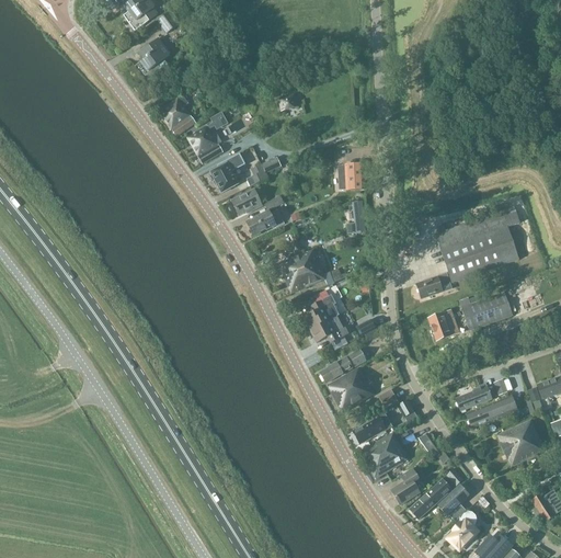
[(135,30),(157,13),(151,7),(155,4),(150,0),(127,0),(124,3),(132,13),(126,18),(135,30)]
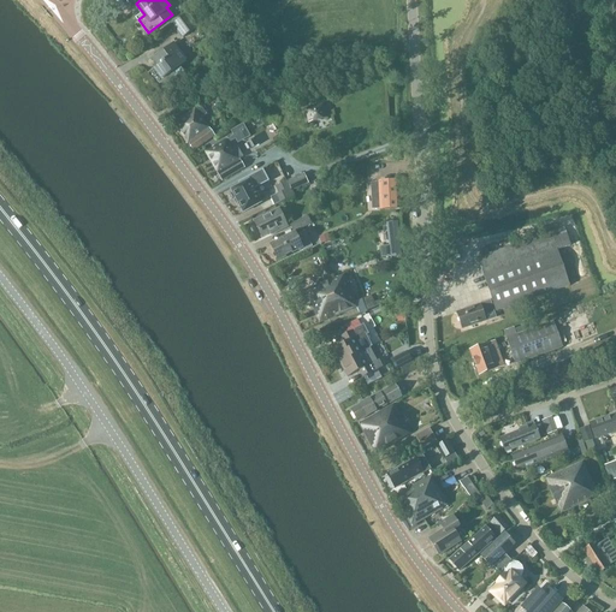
[(171,23),(181,37),(195,27),(185,12),(171,23)]
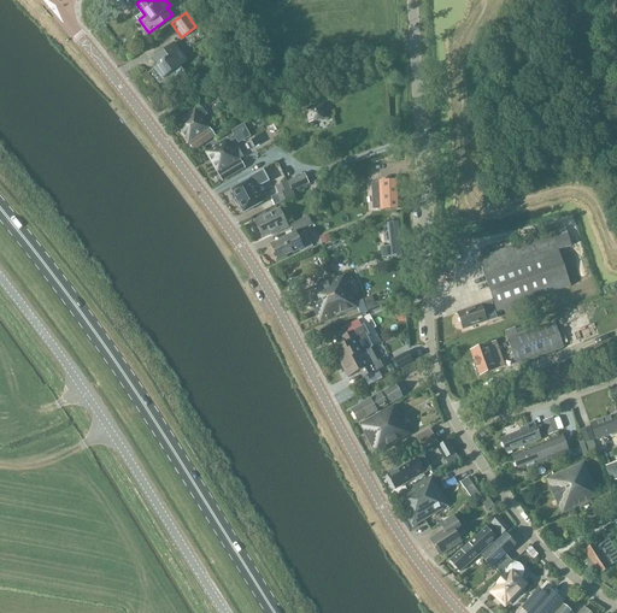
[(160,88),(184,70),(180,64),(187,59),(174,41),(154,56),(159,63),(148,71),(160,88)]
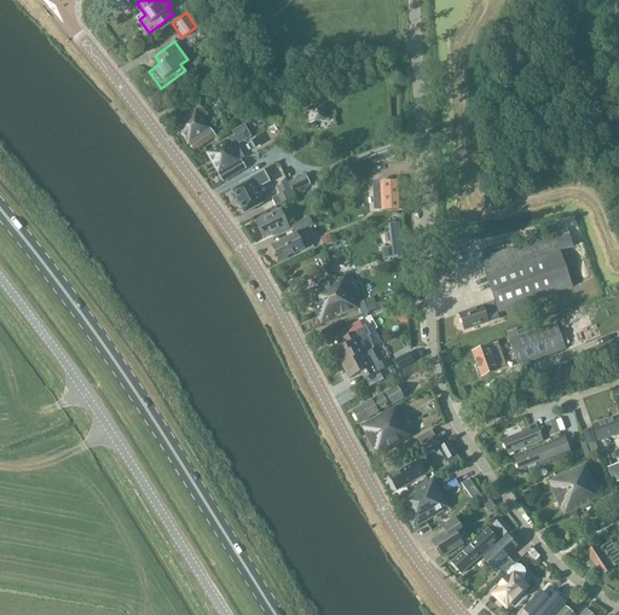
[(195,149),(215,133),(202,115),(207,111),(201,103),(174,122),(195,149)]
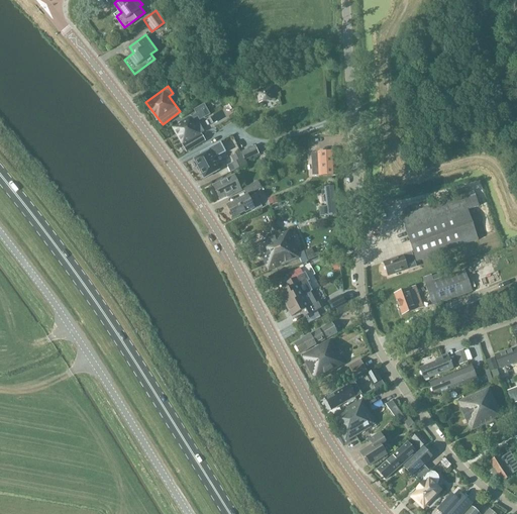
[(254,90),(257,102),(275,98),(272,86),(254,90)]
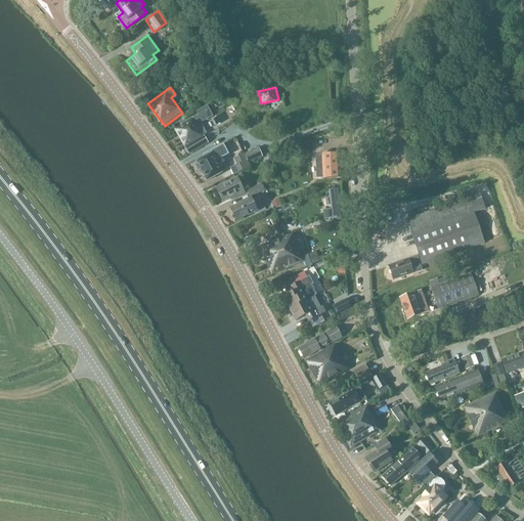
[(193,116),(174,127),(189,152),(208,140),(204,133),(207,131),(202,122),(198,124),(193,116)]
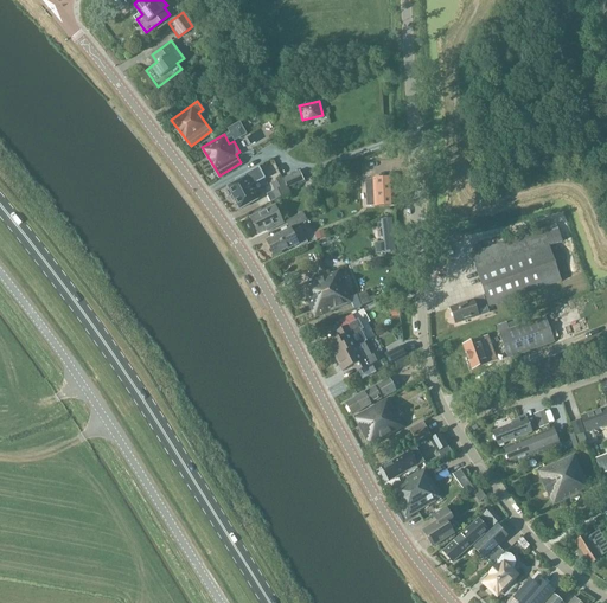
[(240,206),(256,198),(249,184),(266,175),(259,164),(235,177),(236,181),(229,185),(240,206)]
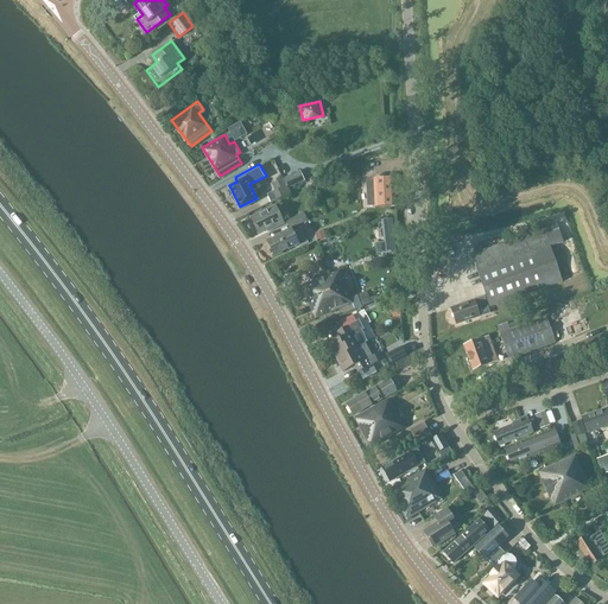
[(289,185),(304,179),(299,169),(284,176),(289,185)]
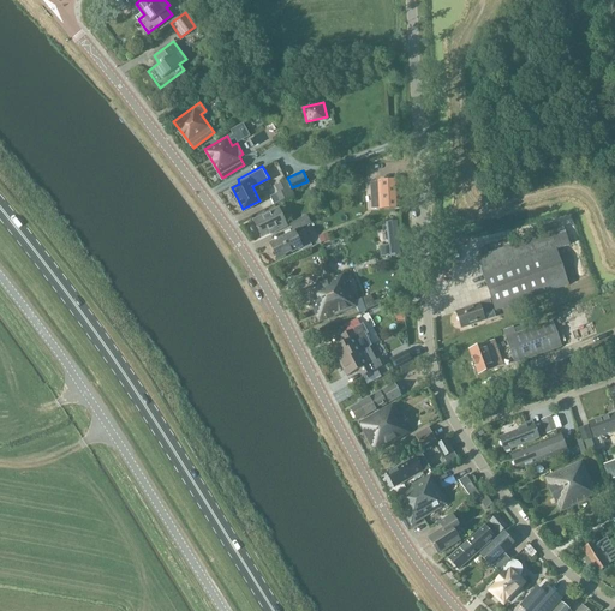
[(378,179),(371,180),(371,193),(378,192),(380,207),(399,205),(398,177),(378,178),(378,179)]
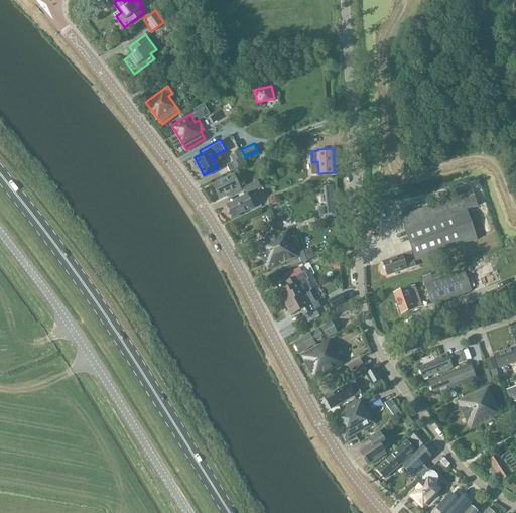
[(232,168),(246,161),(240,149),(232,153),(233,153),(231,154),(234,160),(229,162),(232,168)]
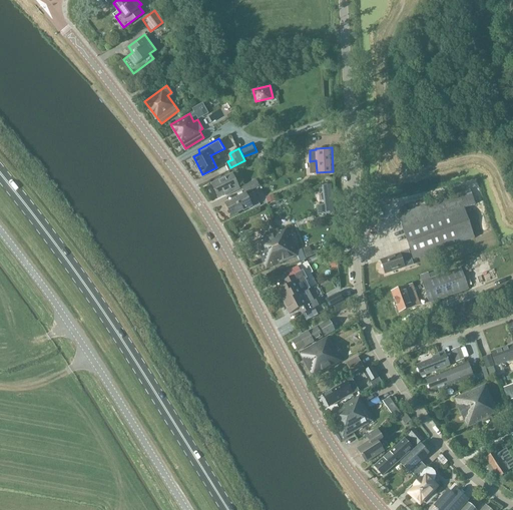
[(230,190),(239,185),(240,185),(233,171),(211,182),(217,194),(229,188),(230,190)]
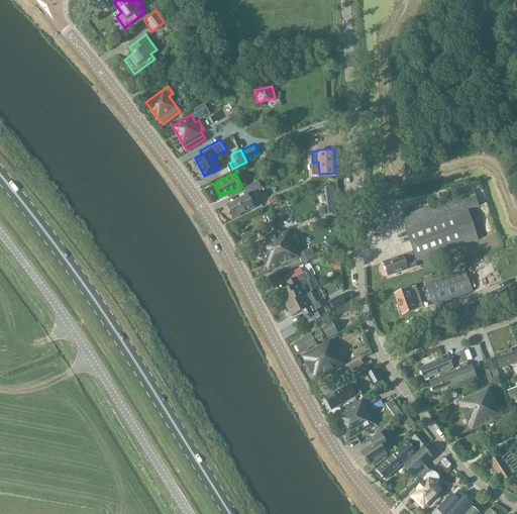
[(245,193),(247,192),(247,193),(261,186),(257,180),(242,187),(245,193)]
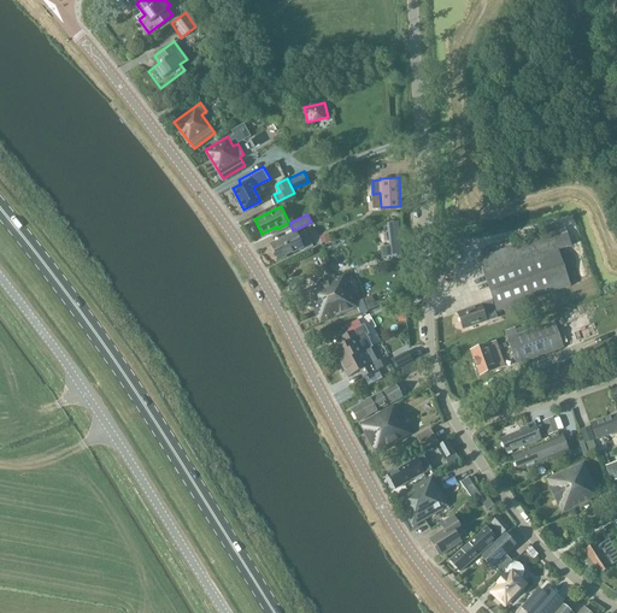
[(391,243),(381,245),(382,254),(392,254),(403,253),(399,219),(388,220),(391,243)]
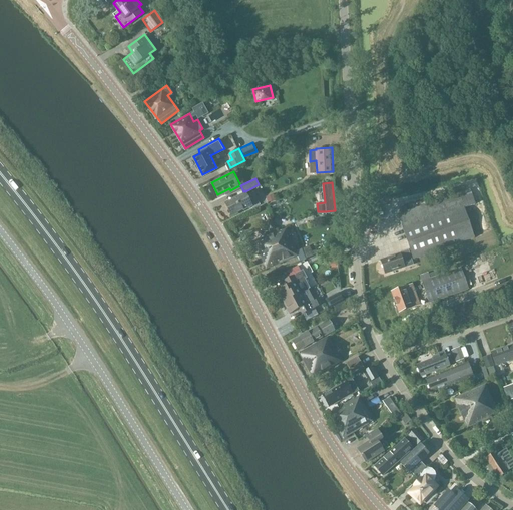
[(415,259),(474,236),(464,207),(475,203),(469,187),(458,191),(398,213),(415,259)]
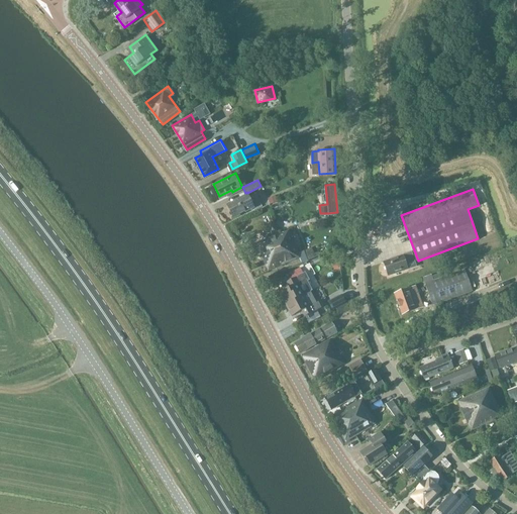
[(247,192),(245,193),(227,201),(233,214),(253,205),(253,206),(261,203),(255,191),(248,194),(247,193),(247,192)]
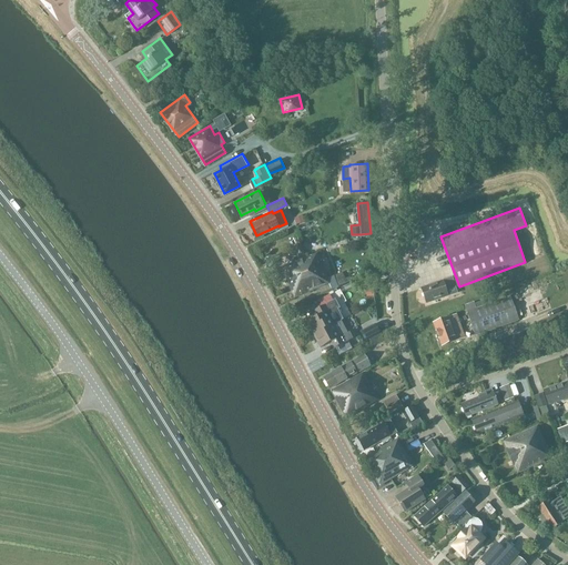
[(303,213),(295,217),(297,223),(305,220),(303,213)]
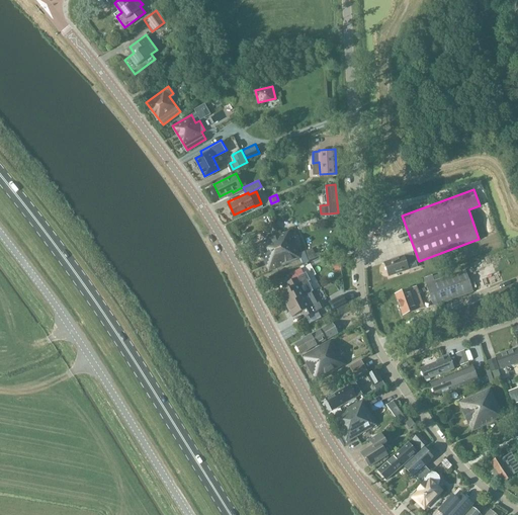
[(274,221),(267,224),(271,233),(277,230),(274,221)]
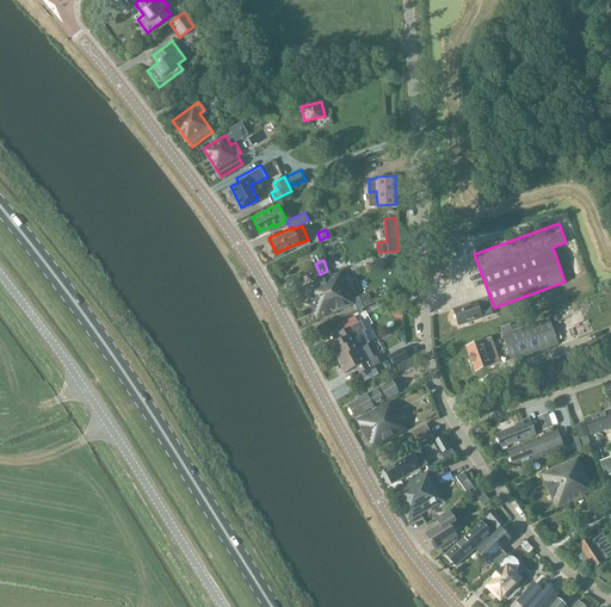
[(352,297),(340,270),(309,283),(308,280),(302,283),(316,317),(353,302),(357,309),(376,301),(375,296),(371,297),(368,291),(352,297)]
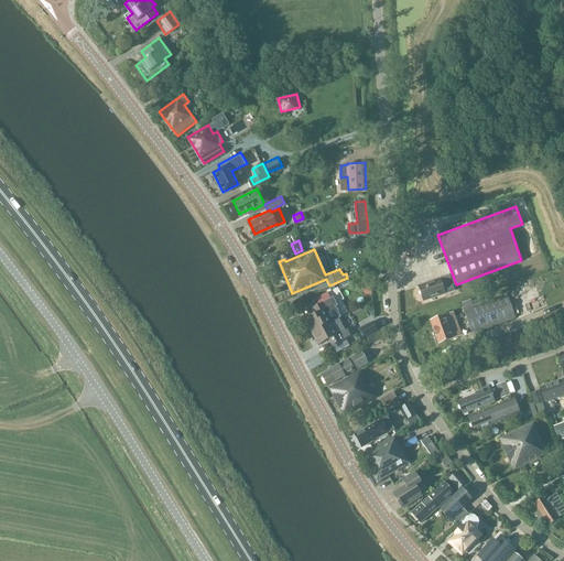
[(423,300),(445,292),(440,277),(418,284),(423,300)]
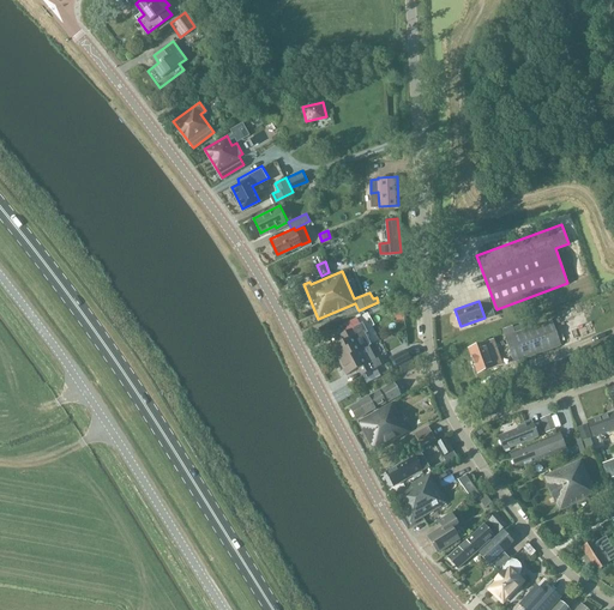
[(560,343),(551,318),(516,331),(513,324),(503,327),(505,334),(515,360),(560,343)]
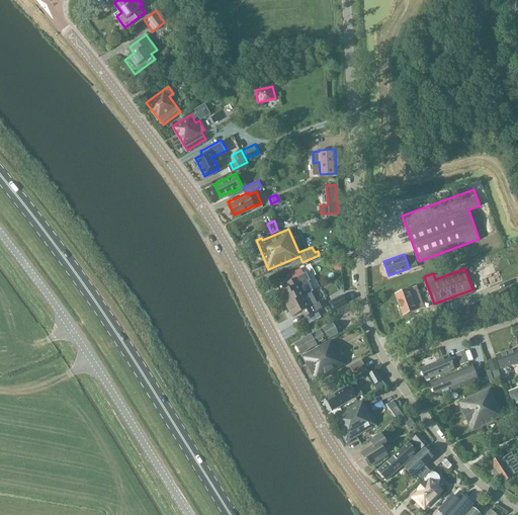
[(292,284),(280,290),(286,303),(305,293),(311,289),(313,289),(309,280),(310,279),(306,271),(304,272),(289,279),(292,284)]
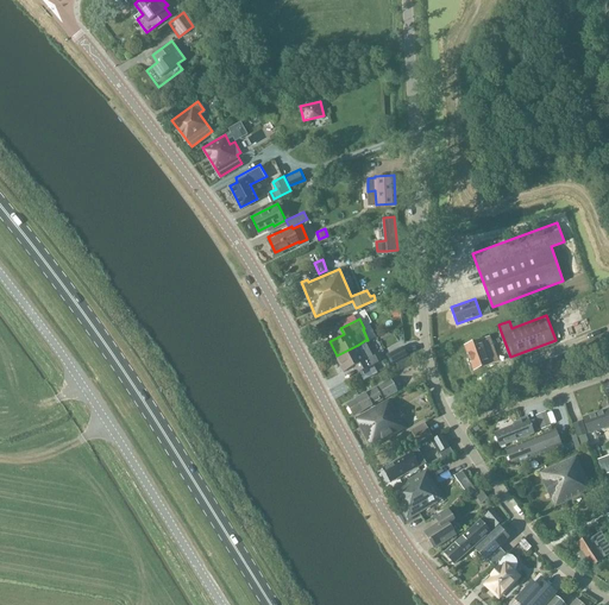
[(490,335),(465,344),(475,367),(498,359),(490,335)]
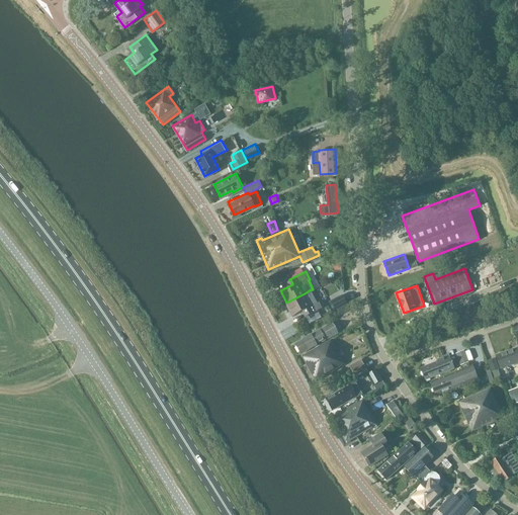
[(305,293),(286,303),(292,315),(305,308),(308,314),(322,307),(319,301),(317,302),(311,289),(305,293)]
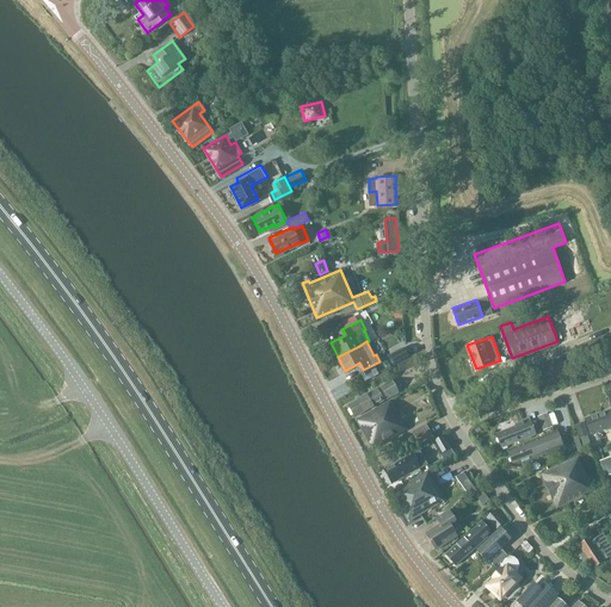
[(403,346),(388,354),(393,364),(408,357),(403,346)]
